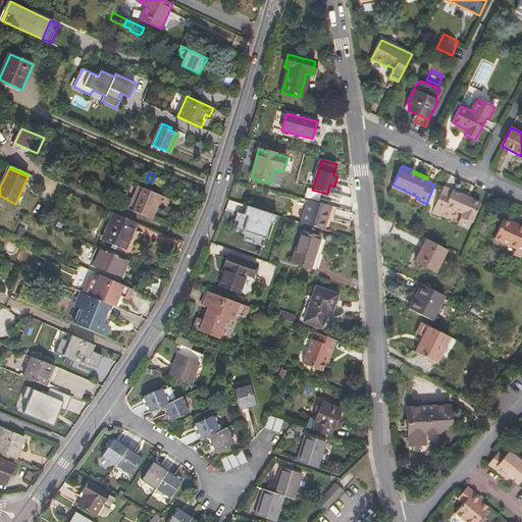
[(154,181),(160,185),(163,178),(158,176),(159,175),(157,174),(154,181)]
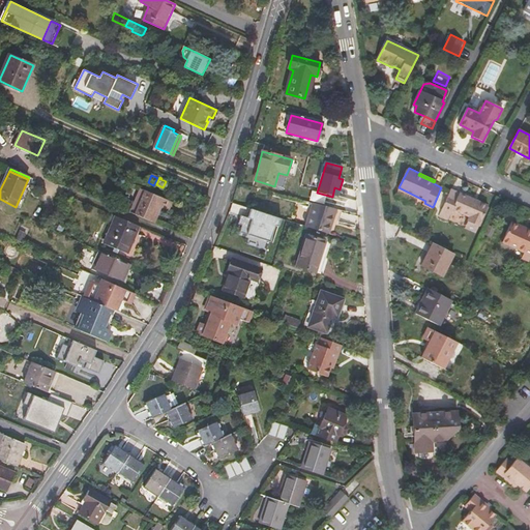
[(131,212),(154,222),(162,207),(169,210),(172,202),(143,188),(131,212)]
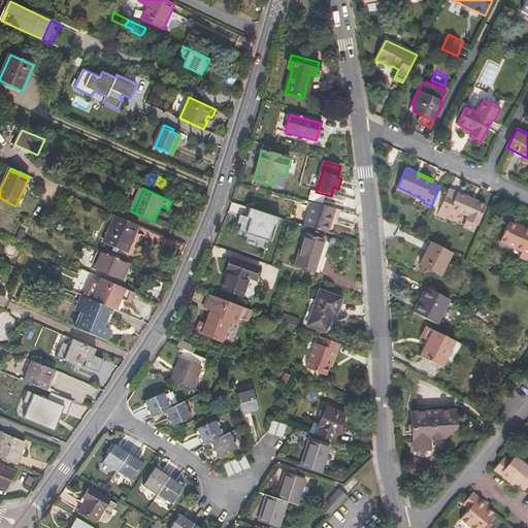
[(467,221),(479,226),(487,205),(458,192),(457,194),(450,191),(441,208),(450,213),(453,208),(469,216),(467,221)]
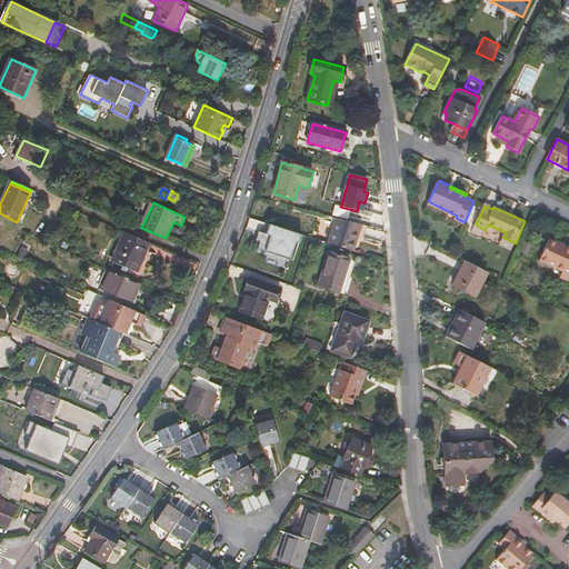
[(361,225),(337,217),(329,243),(352,252),(361,225)]
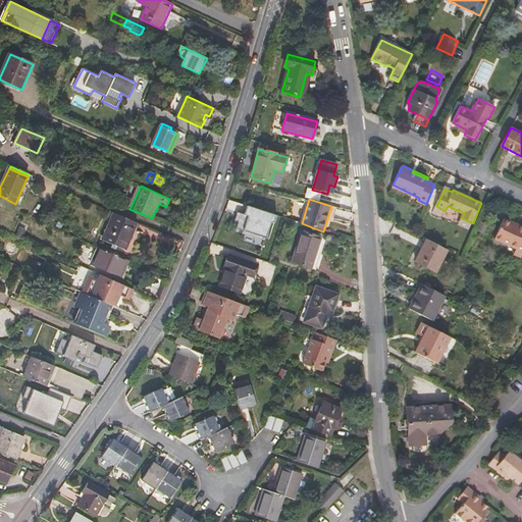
[(276,215),(247,206),(244,214),(238,212),(235,220),(239,222),(237,228),(266,239),(271,222),(274,223),(276,215)]
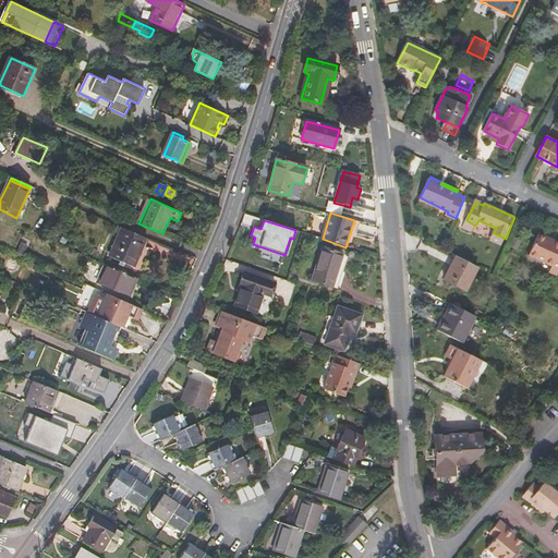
[(135,268),(148,239),(123,228),(110,257),(135,268)]
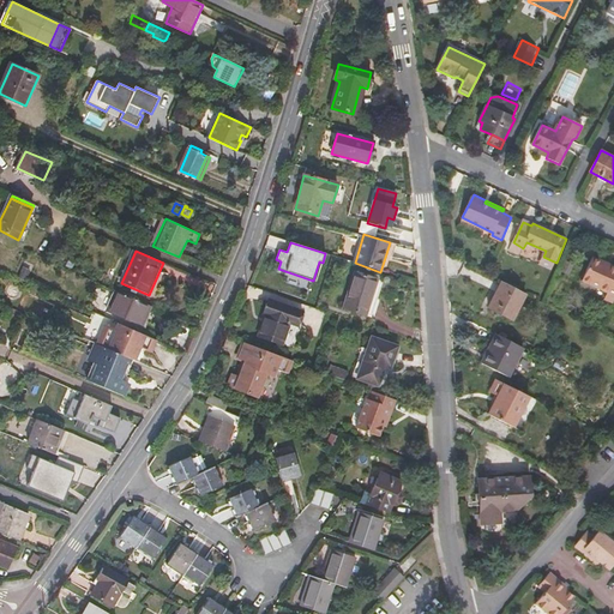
[(605,298),(613,301),(613,298),(613,266),(593,257),(582,278),(607,292),(605,298)]
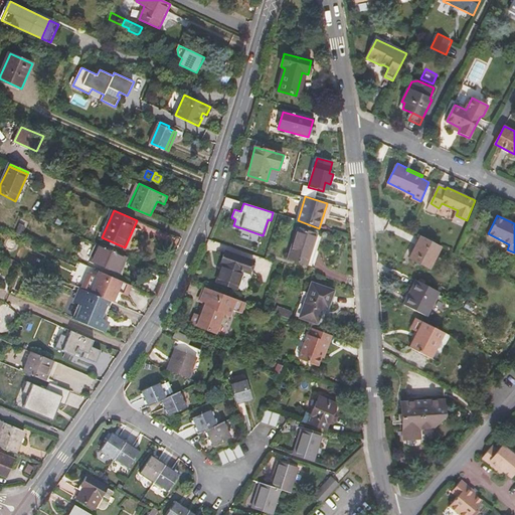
[(288,259),(306,265),(316,234),(298,228),(288,259)]
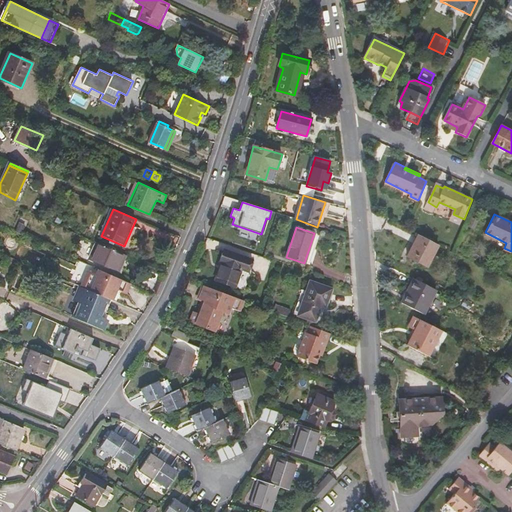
[(439,245),(419,235),(407,256),(427,267),(439,245)]
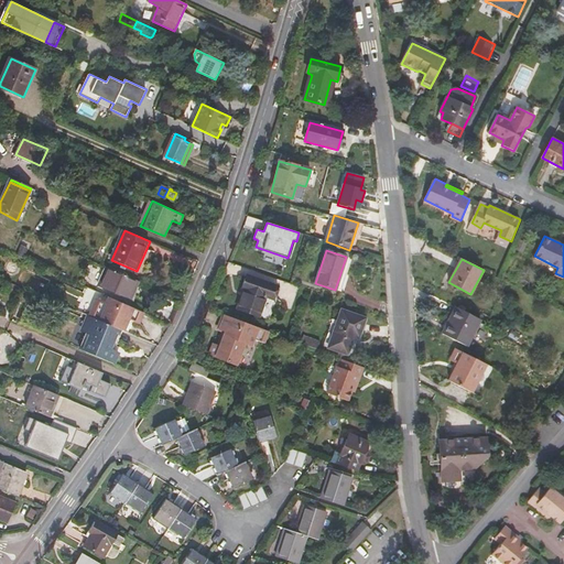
[(131,301),(140,281),(107,267),(99,286),(131,301)]
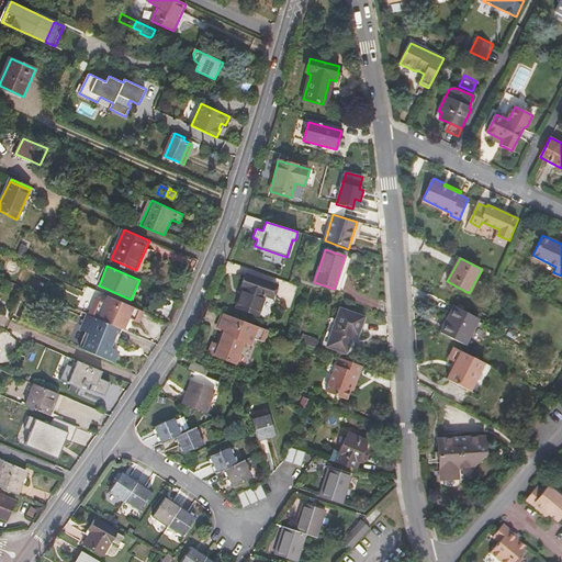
[(23,282),(34,287),(37,277),(27,272),(23,282)]
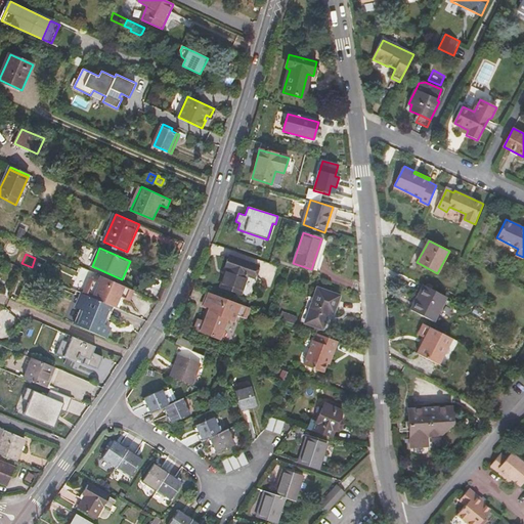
[(254,278),(258,266),(229,257),(225,268),(226,269),(220,288),(241,295),(247,276),(254,278)]
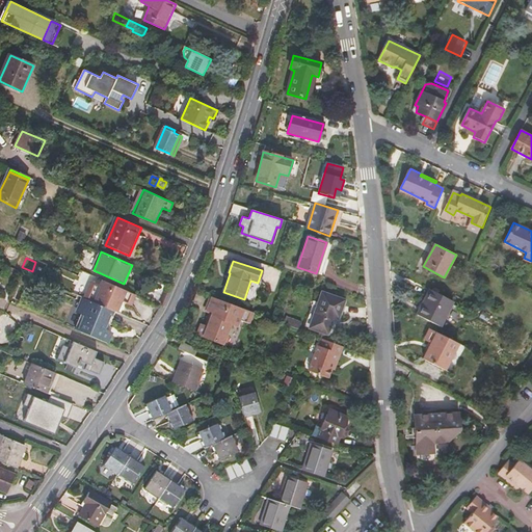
[(86,299),(110,309),(114,298),(110,297),(112,292),(94,284),(91,287),(86,299)]
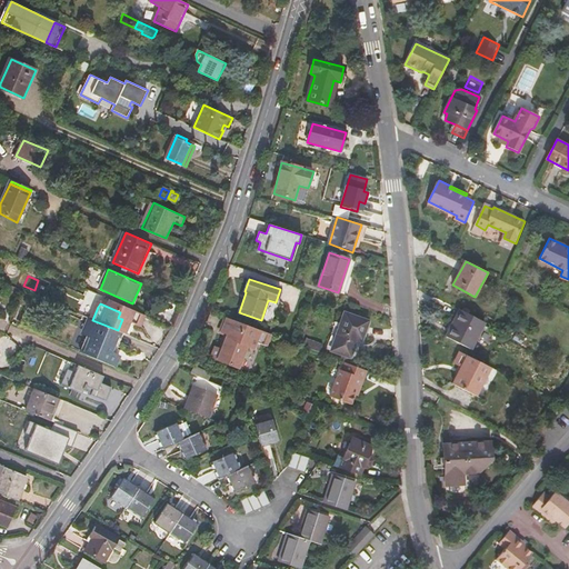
[(86,317),(90,319),(92,320),(98,307),(92,305),(86,317)]
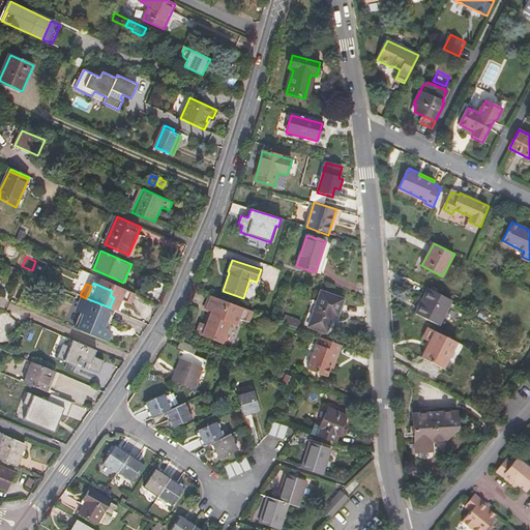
[(416,313),(439,325),(451,302),(432,291),(424,304),(421,302),(416,313)]
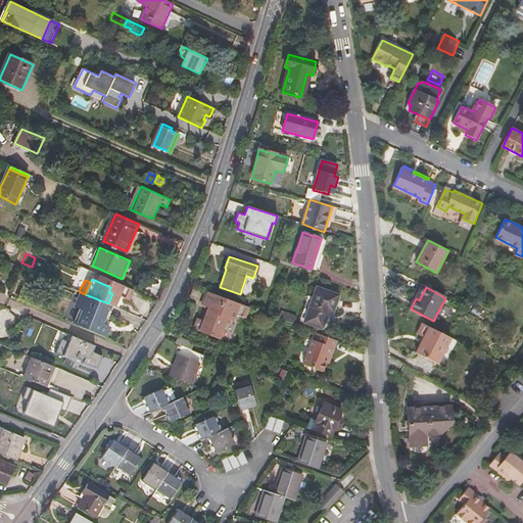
[(333,313),(339,295),(316,288),(304,322),(322,328),(328,312),(333,313)]
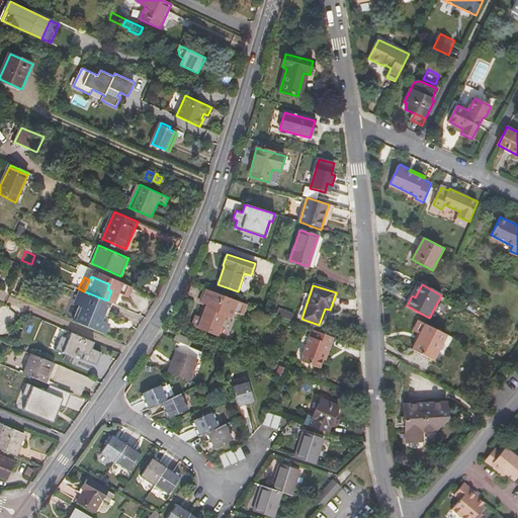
[(251,307),(206,289),(202,303),(206,305),(200,320),(196,318),(193,326),(229,340),(231,336),(240,314),(243,315),(247,316),(251,307)]
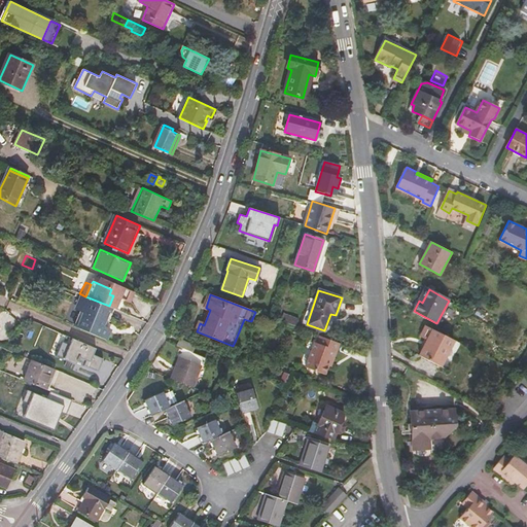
[(77,327),(107,341),(111,329),(105,326),(112,308),(109,306),(85,296),(83,295),(77,310),(83,313),(77,327)]
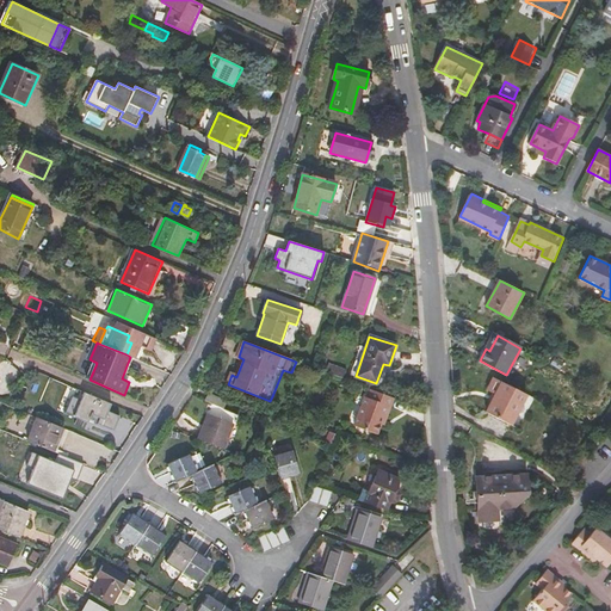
[(283,370),(272,396),(276,397),(287,371),(283,370)]
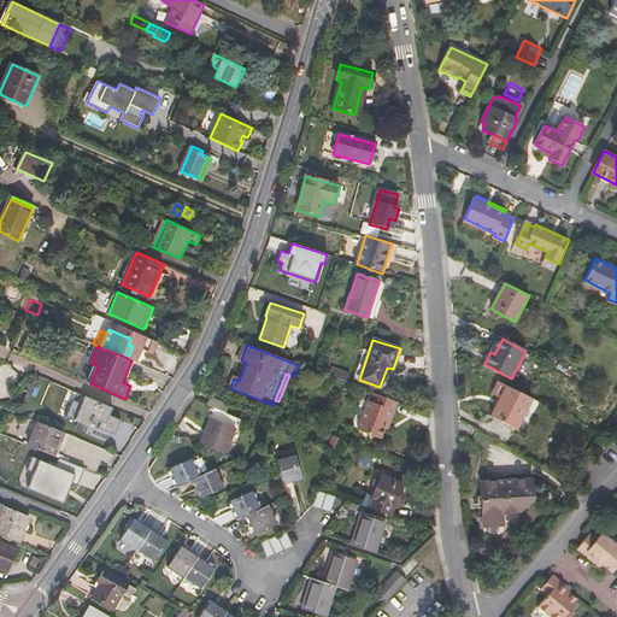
[(530,397),(498,381),(492,393),(495,395),(498,397),(494,405),(489,416),(515,428),(526,407),(530,397)]
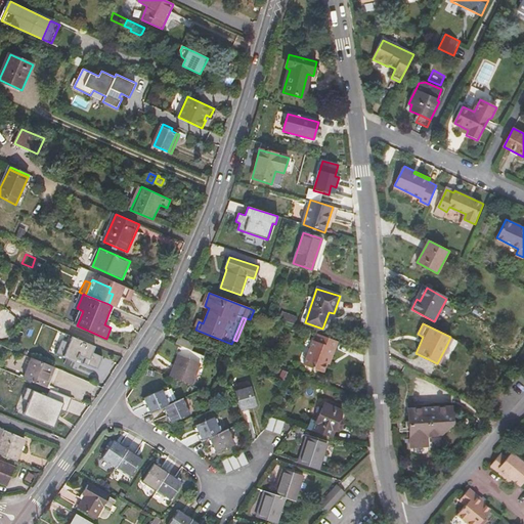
[(332,358),(338,342),(317,334),(315,342),(312,342),(304,365),(322,374),(329,357),(332,358)]
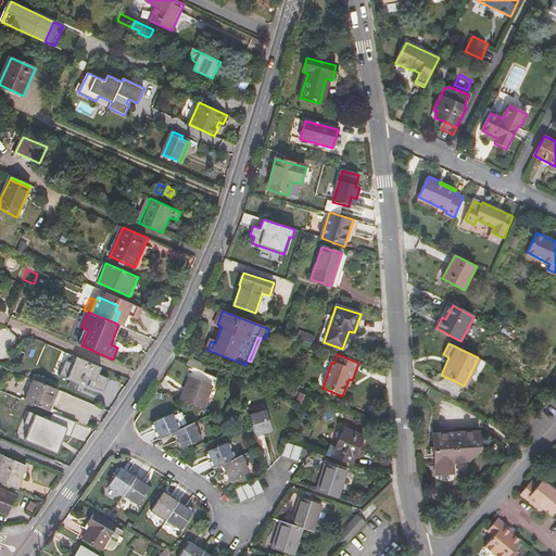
[(99,375),(102,367),(78,357),(68,380),(79,384),(81,380),(84,381),(85,377),(91,380),(89,386),(103,391),(109,378),(99,375)]
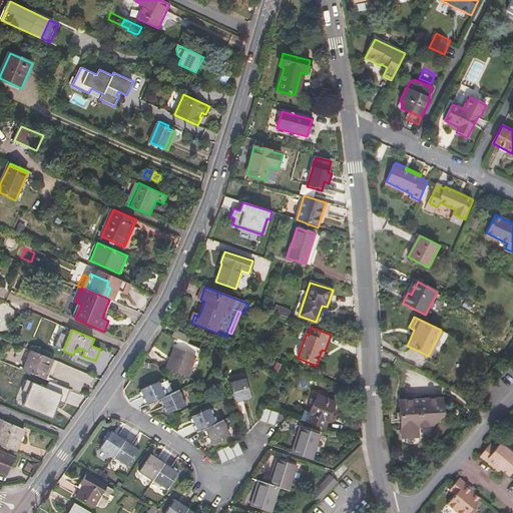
[(190,336),(176,330),(172,337),(187,343),(190,336)]
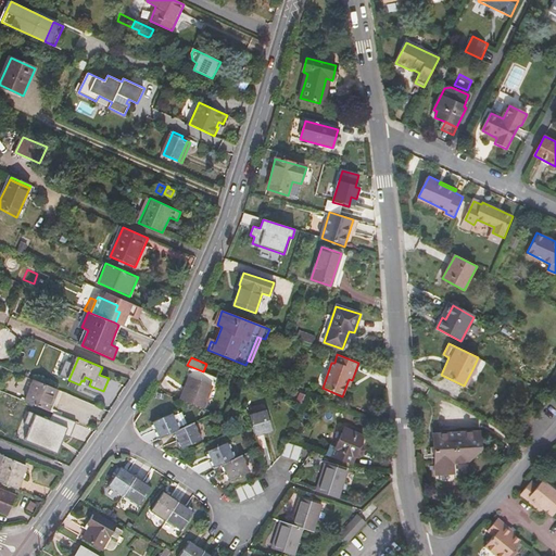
[(190,377),(180,400),(203,408),(212,387),(190,377)]
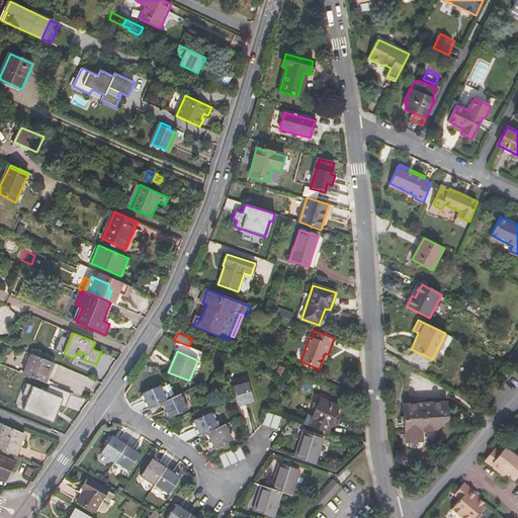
[(46,382),(54,362),(32,353),(23,373),(45,382),(46,382)]
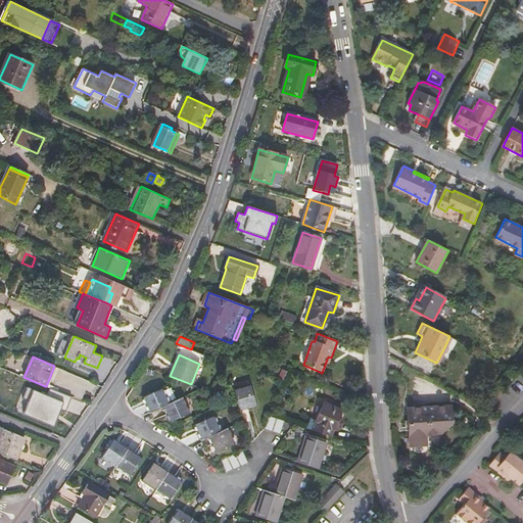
[(283,382),(287,372),(282,370),(278,379),(283,382)]
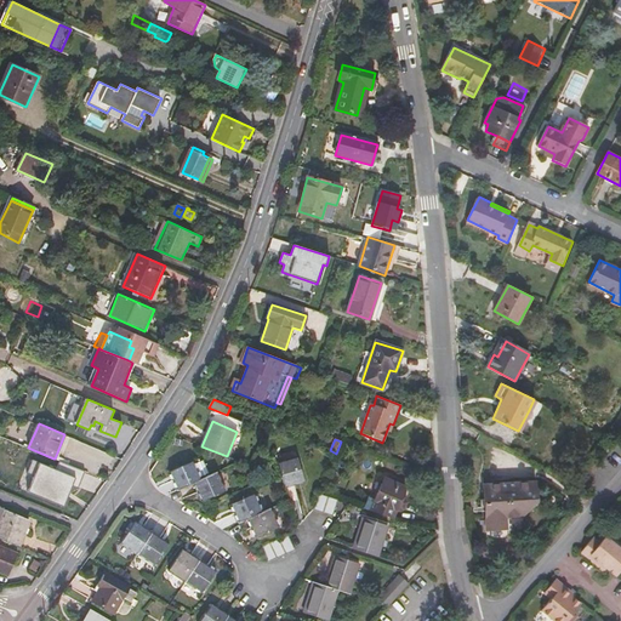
[(288,499),(296,496),(294,483),(303,480),(296,459),(279,463),(288,499)]
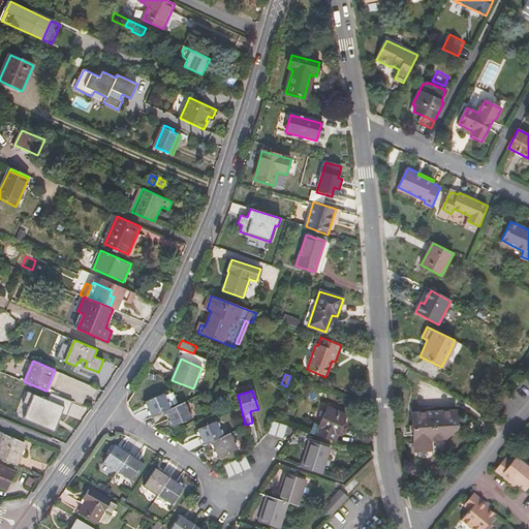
[(40,403),(59,410),(64,398),(49,392),(45,398),(43,397),(40,403)]
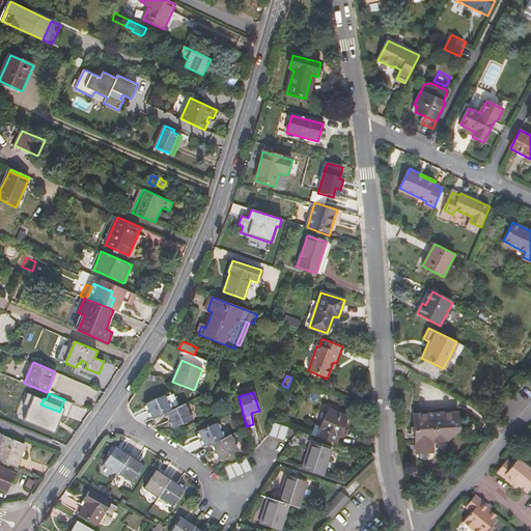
[(152,419),(166,413),(171,411),(164,395),(145,403),(152,419)]
